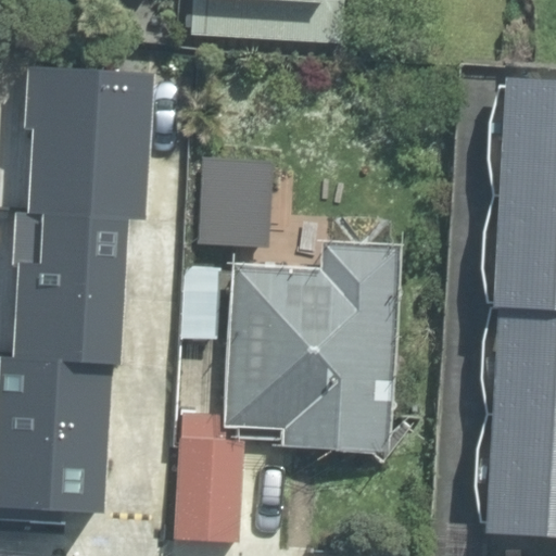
[(190,0),(189,35),(342,43),(345,1),(321,0),(190,0)]
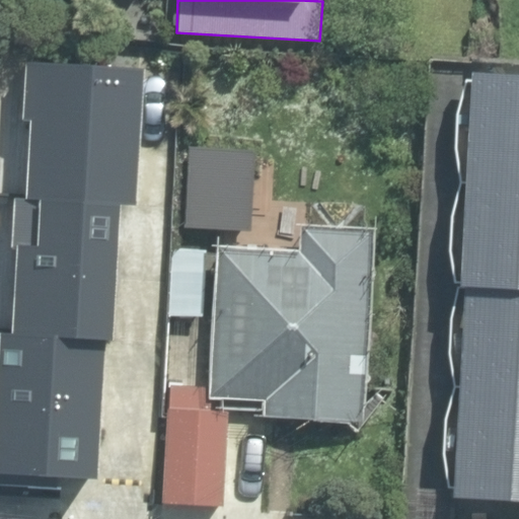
[(60,133),(161,143),(169,55),(68,45),(60,133)]
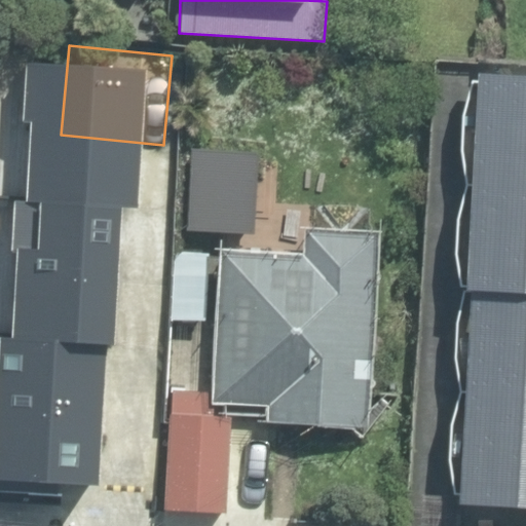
[(525,293),(525,76),(477,74),(464,290),(525,293)]
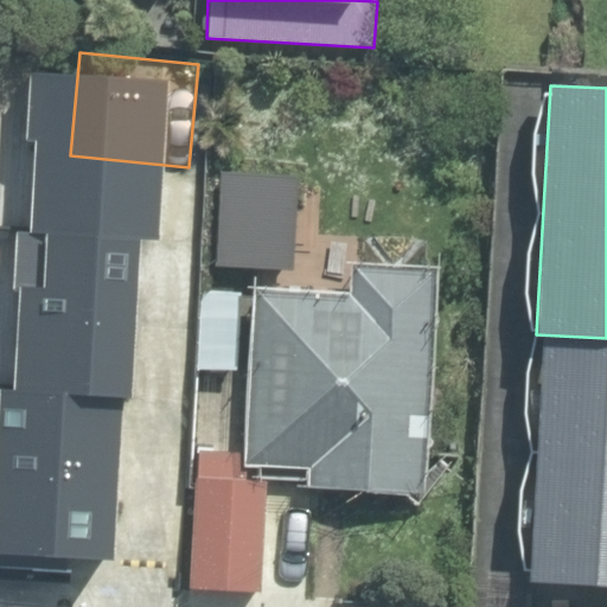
[(0,516),(0,543),(140,551),(151,372),(102,369),(110,243),(17,238),(0,516)]
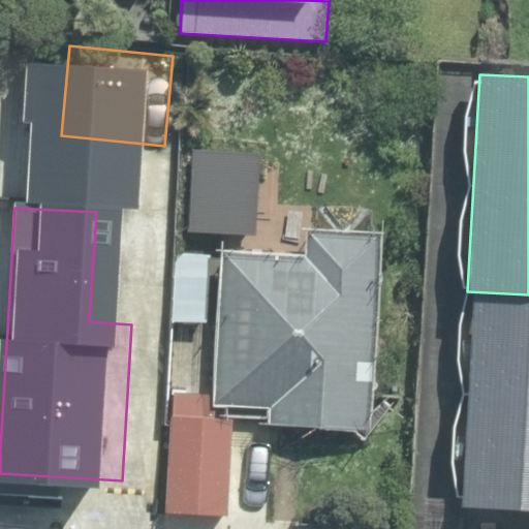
[(270,424),(370,429),(381,234),(307,229),(306,255),(223,250),(215,404),(270,408),(270,424)]
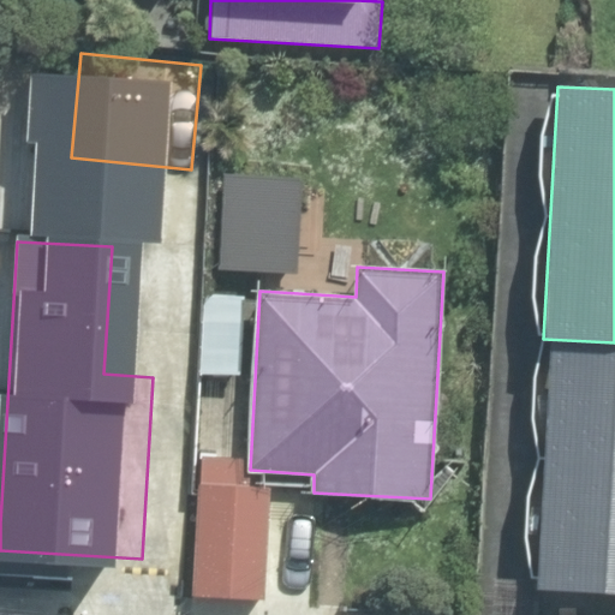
[(239,309),(203,306),(199,377),(237,378),(239,309)]
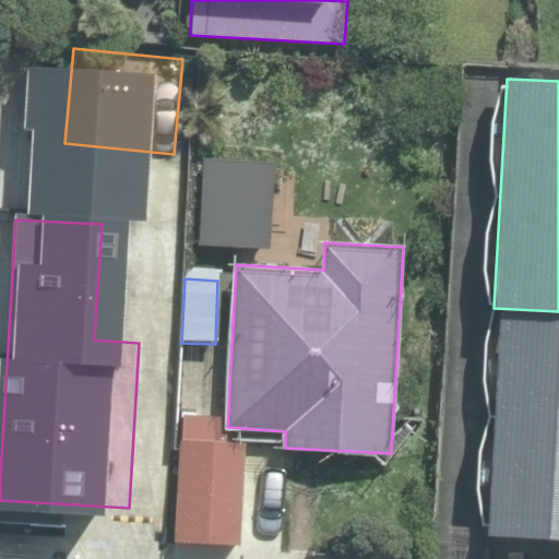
[(558,538),(558,312),(500,310),(487,527),(487,534),(491,534),(558,538)]
